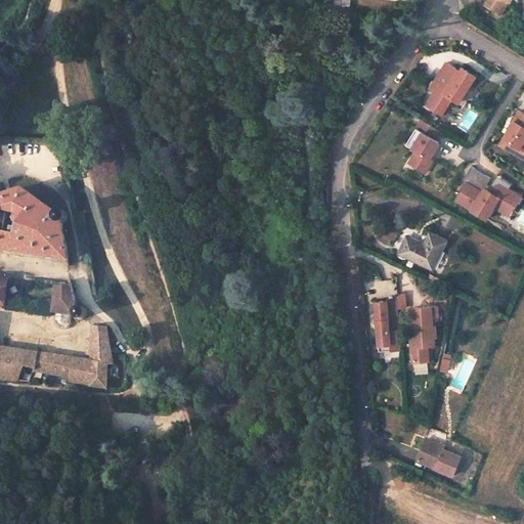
[(487,0),(485,4),(500,13),(509,1),(510,1),(510,0),(487,0)]
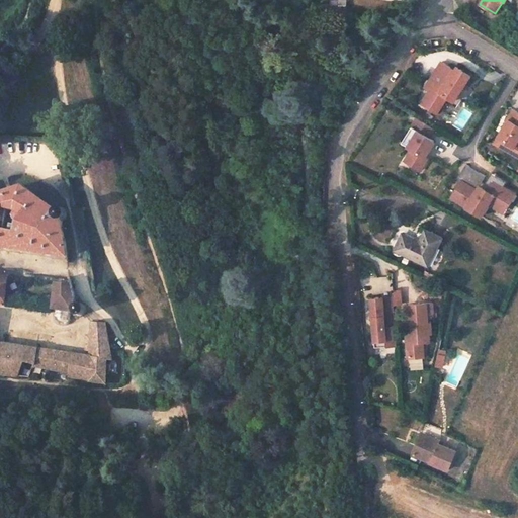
[(454,66),(442,59),(425,89),(428,91),(419,107),(440,119),(450,101),(438,94),(454,66)]
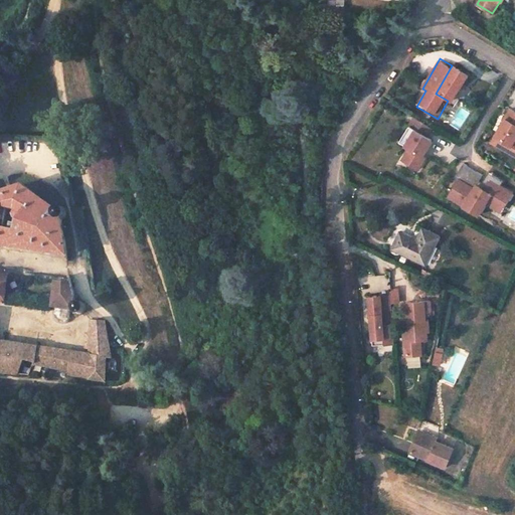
[(453,104),(469,75),(452,65),(436,94),(448,101),(453,104)]
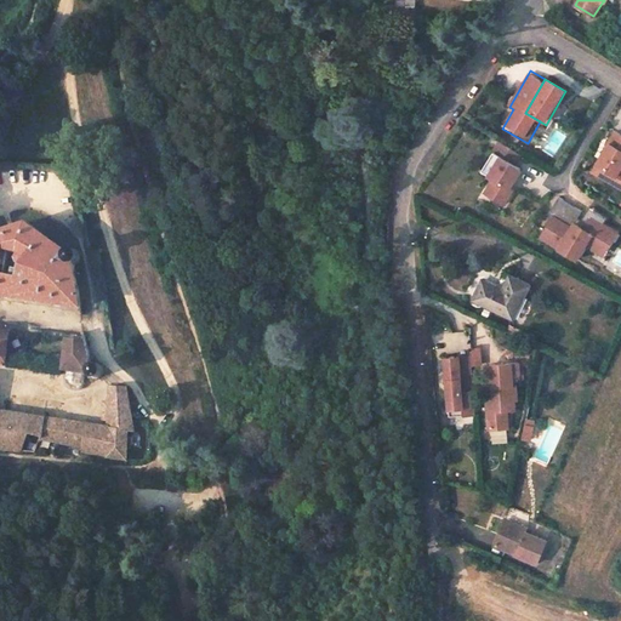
[(554,155),(565,136),(554,130),(543,149),(554,155)]
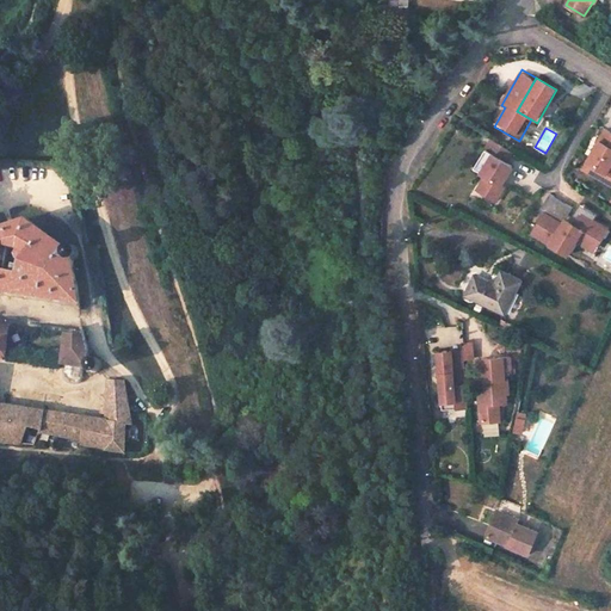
[(610,133),(605,130),(581,170),(610,187),(610,133)]
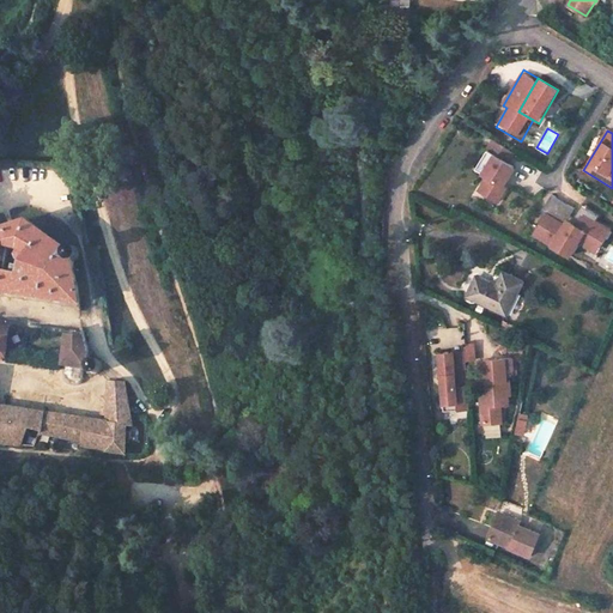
[(514,169),(492,156),(479,176),(484,178),(475,193),(498,206),(508,192),(502,188),(514,169)]
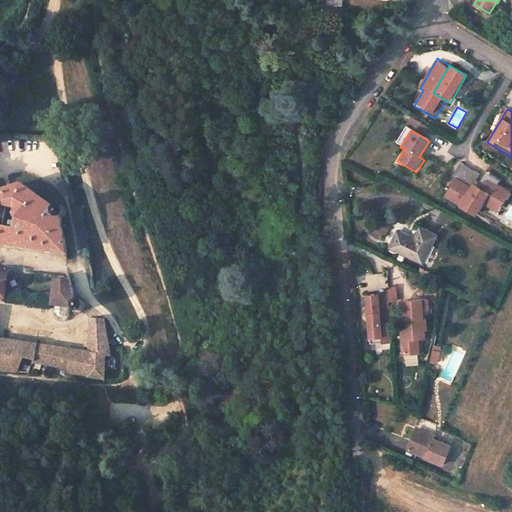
[(471,186),(456,177),(443,197),(459,206),(471,186)]
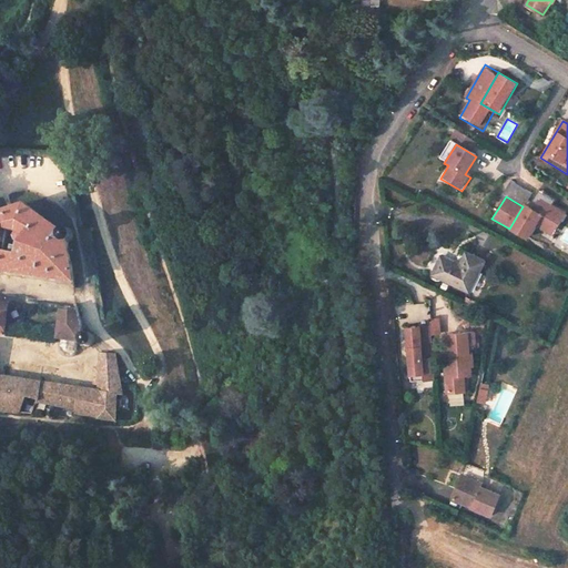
[(566,213),(536,196),(530,208),(543,214),(536,225),(554,234),(566,213)]
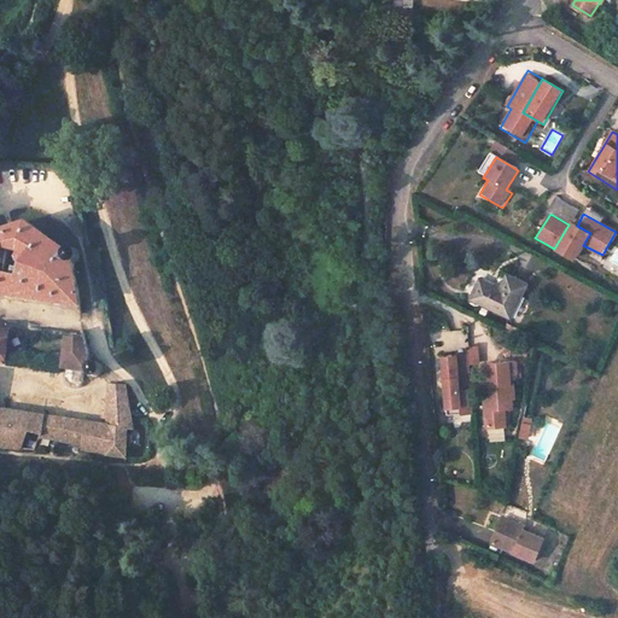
[(0,295),(81,308),(74,261),(76,258),(77,257),(77,255),(77,252),(76,251),(74,249),(70,250),(69,250),(68,251),(27,222),(0,233),(0,295)]
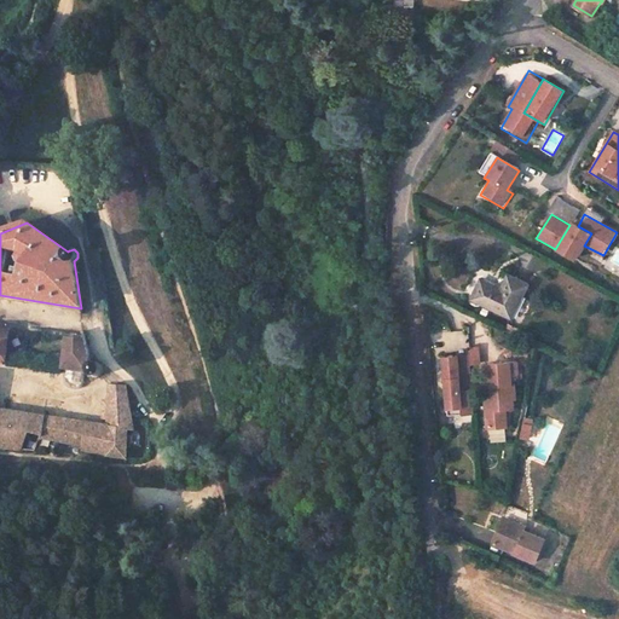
[(578,226),(572,223),(570,225),(555,249),(576,260),(584,246),(591,233),(578,226)]
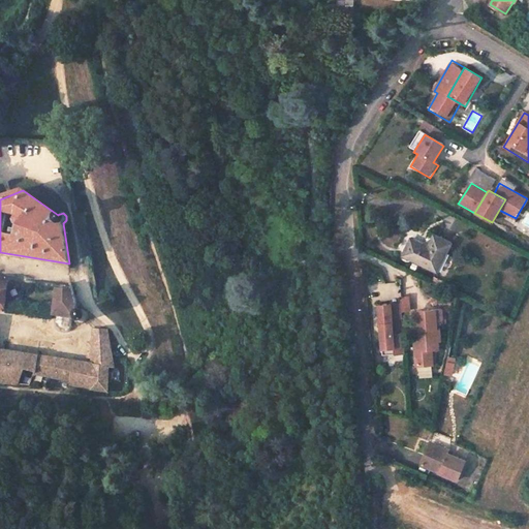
[(452,243),(435,235),(429,247),(412,239),(404,254),(437,272),(452,243)]
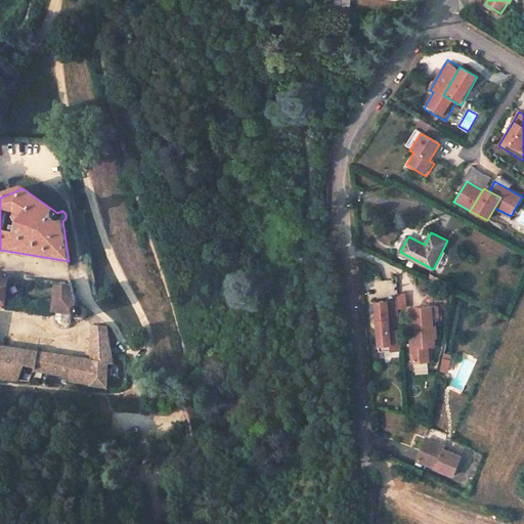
[(446,281),(439,278),(436,282),(443,287),(446,281)]
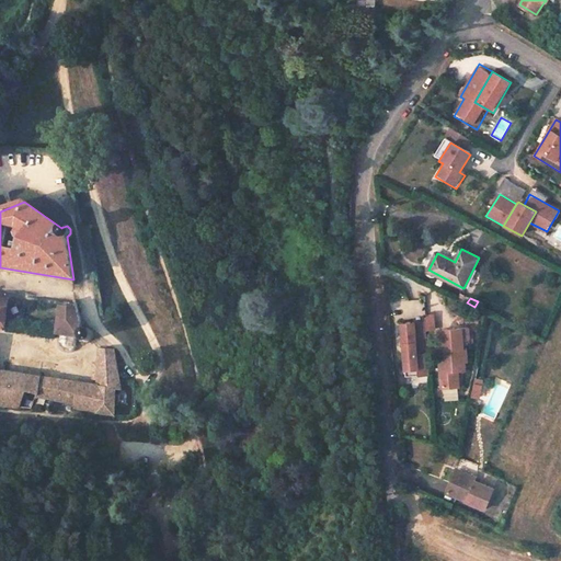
[(76,308),(60,306),(56,334),(57,334),(56,342),(57,345),(58,348),(60,351),(61,352),(65,352),(68,352),(70,351),(72,348),(73,346),(75,343),(76,336),(79,338),(80,338),(82,340),(84,340),(88,339),(89,336),(89,332),(88,330),(87,330),(83,330),(81,331),(80,332),(76,308)]
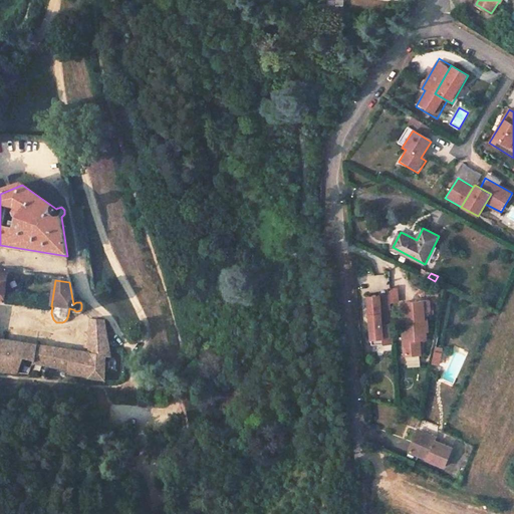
[(399,287),(391,288),(391,294),(392,303),(400,302),(399,287)]
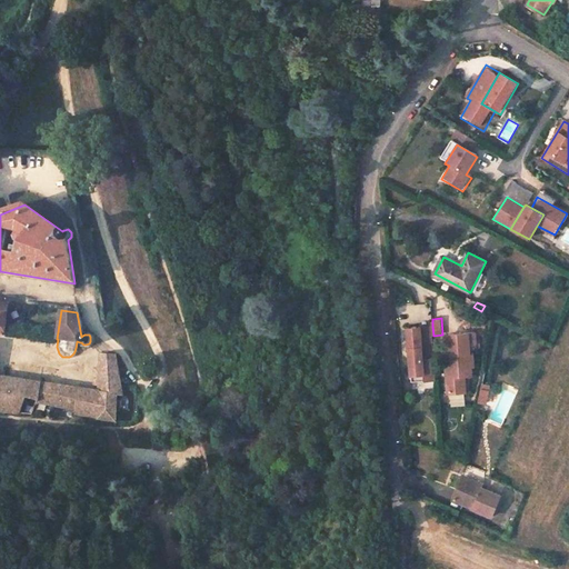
[(433,336),(432,326),(421,327),(422,337),(433,336)]
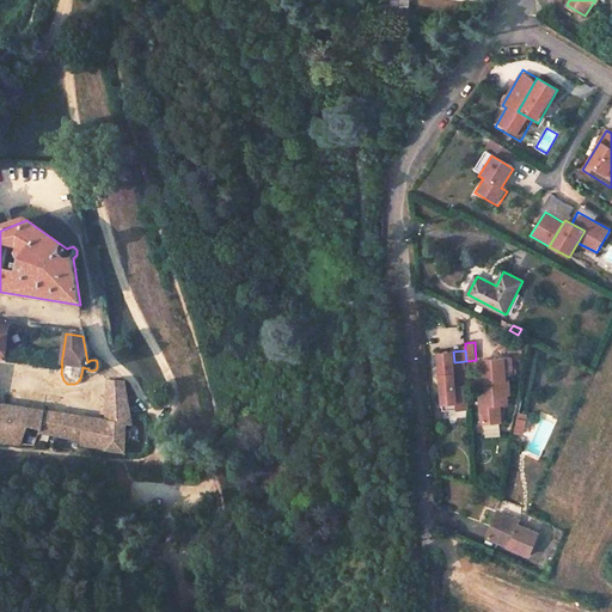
[(470,409),(466,361),(454,362),(453,352),(439,353),(441,375),(441,374),(444,403),(457,402),(457,409),(470,409)]
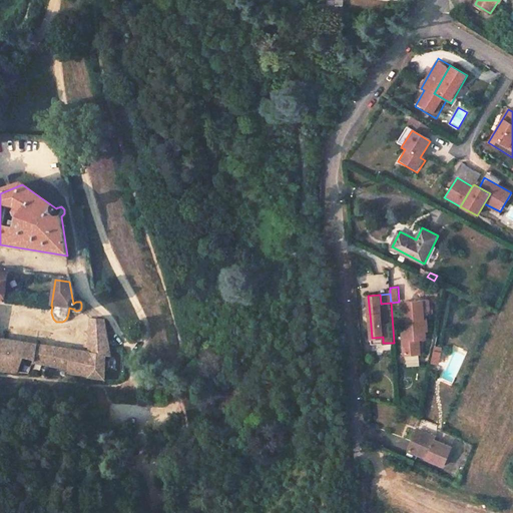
[(429,300),(405,302),(406,320),(402,320),(404,355),(420,354),(419,339),(419,331),(428,331),(427,319),(430,319),(429,300)]
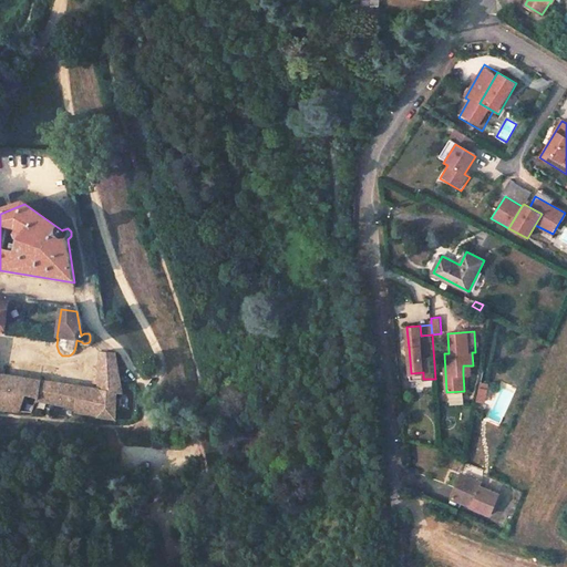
[(101,416),(101,418),(116,421),(117,394),(122,394),(116,354),(102,353),(101,368),(100,391),(103,391),(101,416)]
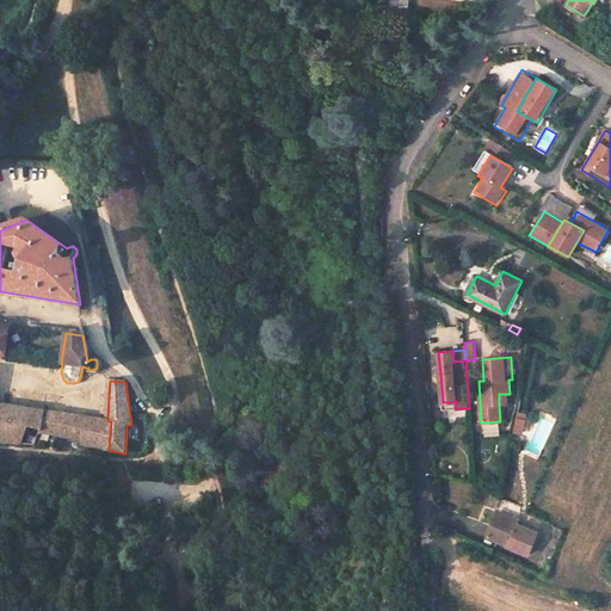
[(510,394),(499,394),(499,403),(510,403),(510,394)]
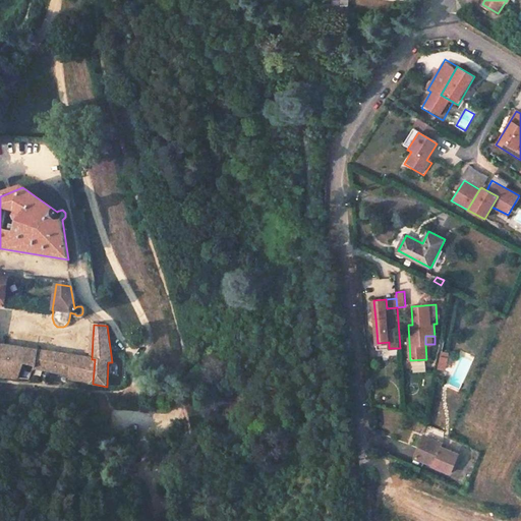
[(0,359),(36,366),(38,351),(0,344),(0,359)]
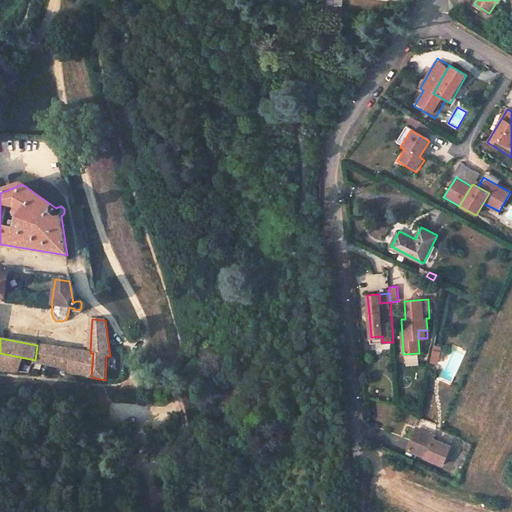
[(38,345),(36,362),(91,376),(93,353),(90,353),(83,352),(38,345)]
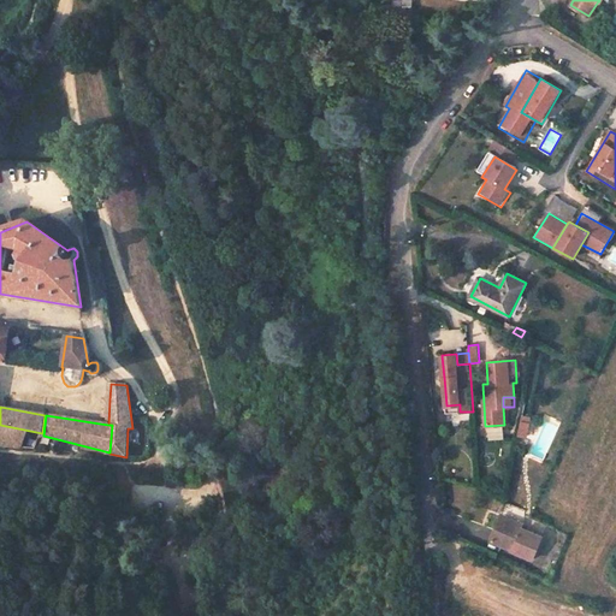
[(532,418),(523,416),(519,434),(528,436),(532,418)]
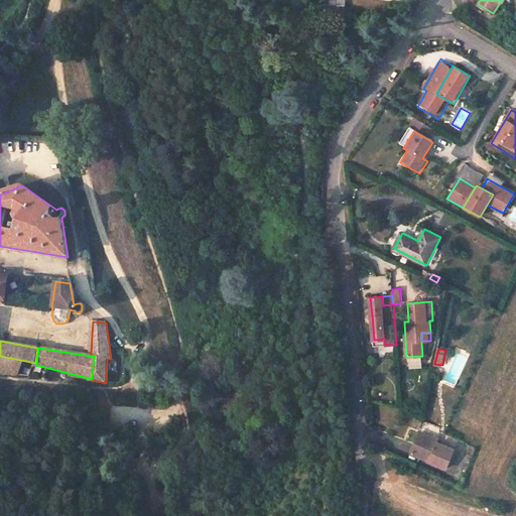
[(411,453),(446,468),(455,450),(437,442),(439,440),(420,432),(420,433),(413,430),(409,438),(416,441),(411,453)]
